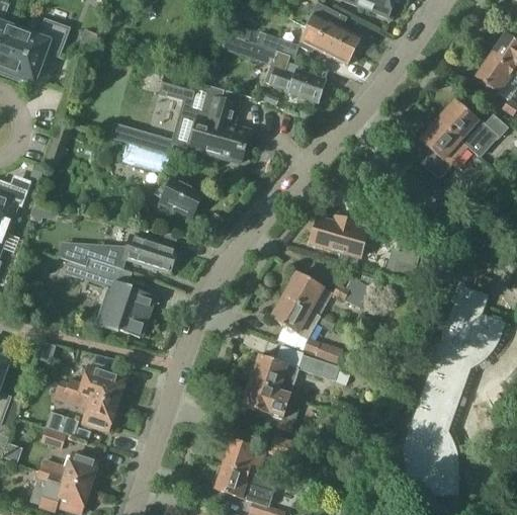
[(348,0),(389,16),(396,0),(398,1),(400,0),(348,0)]
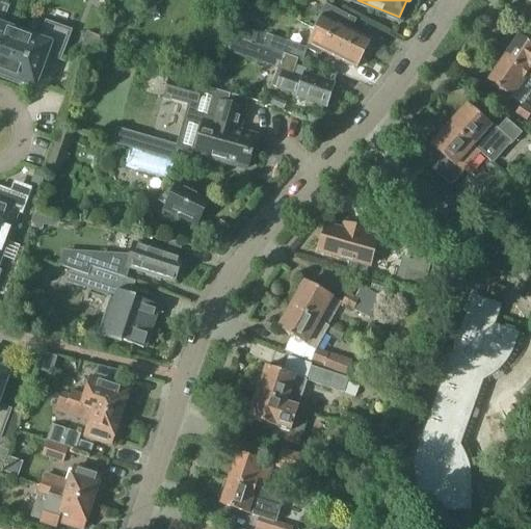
[(0,73),(4,76),(22,29),(2,22),(8,5),(0,1),(0,73)]
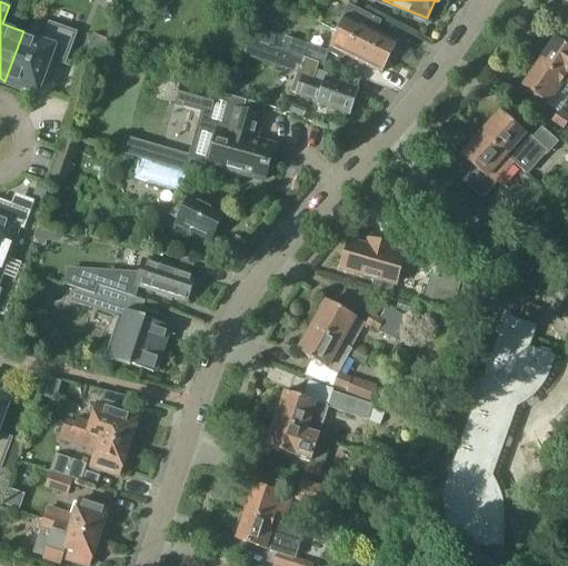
[(390,55),(398,38),(360,20),(350,15),(347,13),(347,16),(340,29),(390,55)]
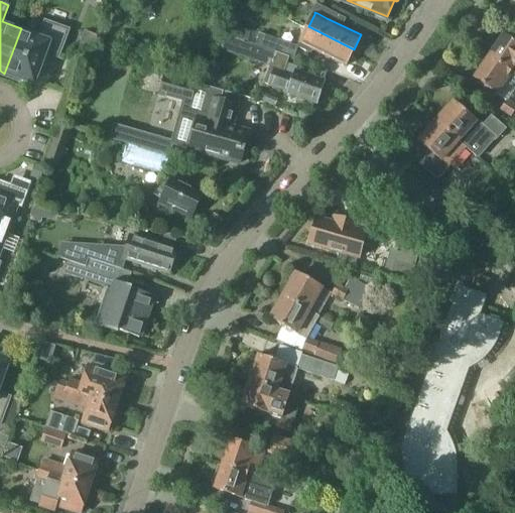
[(21,28),(4,74),(20,79),(21,76),(34,80),(44,52),(47,50),(59,55),(70,27),(45,18),(39,35),(21,28)]
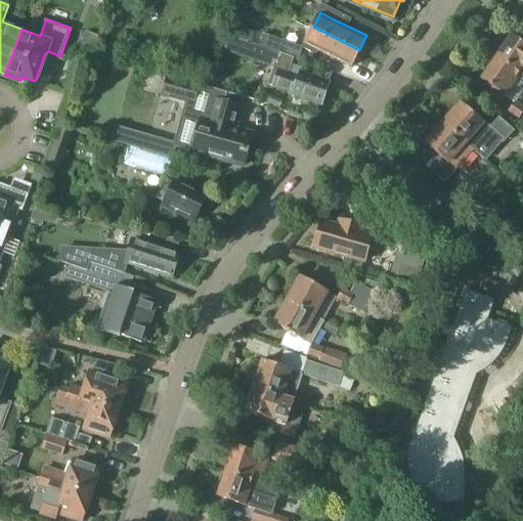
[(230,34),(230,35),(232,35),(252,39),(252,41),(253,41),(254,36),(255,30),(244,28),(244,24),(231,20),(230,34)]
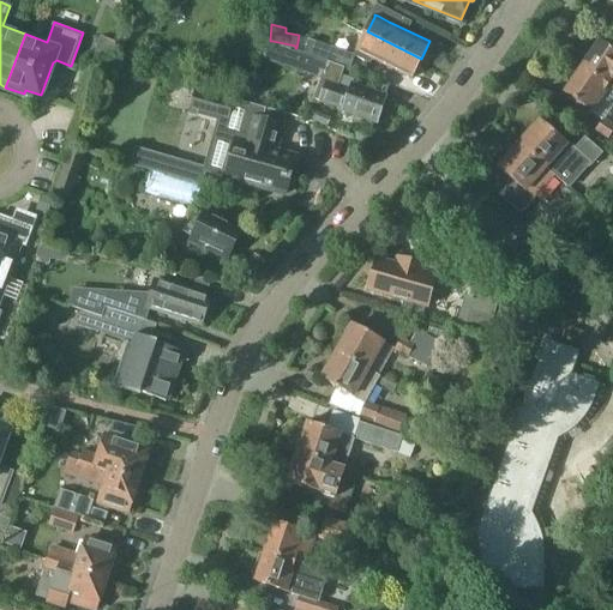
[(421,59),(367,31),(356,53),(371,60),(373,56),(413,76),(421,59)]
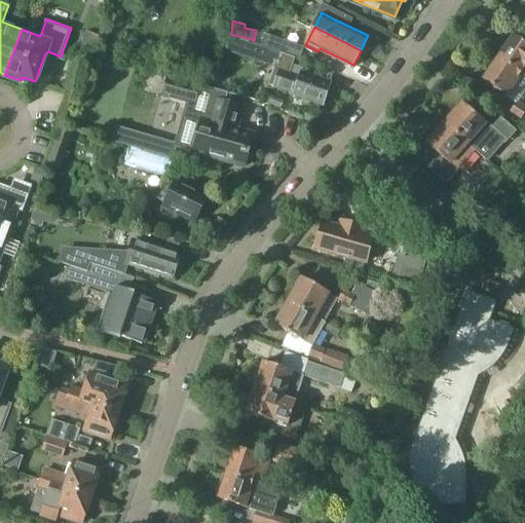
[(95,50),(101,34),(87,30),(81,45),(95,50)]
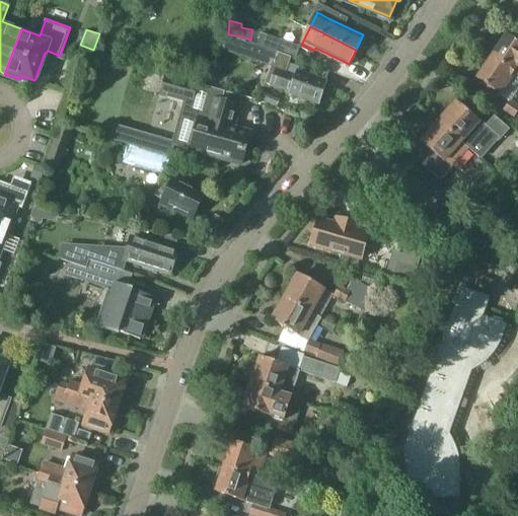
[(278,51),(282,39),(263,31),(259,44),(260,44),(278,51)]
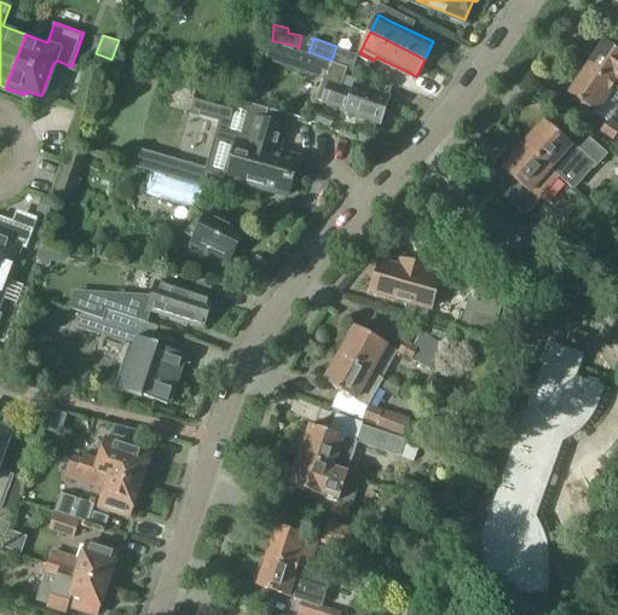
[(589,65),(616,83),(617,85),(617,46),(606,39),(589,65)]
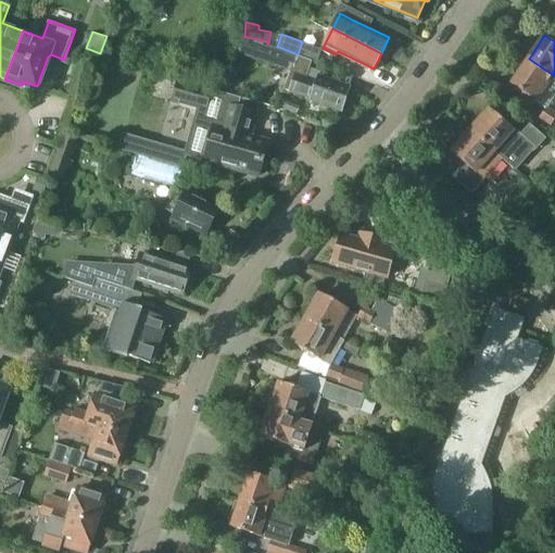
[(264,44),(259,58),(265,60),(291,68),(292,68),(297,55),(298,54),(278,47),(278,48),(277,49),(267,46),(267,45),(264,44)]
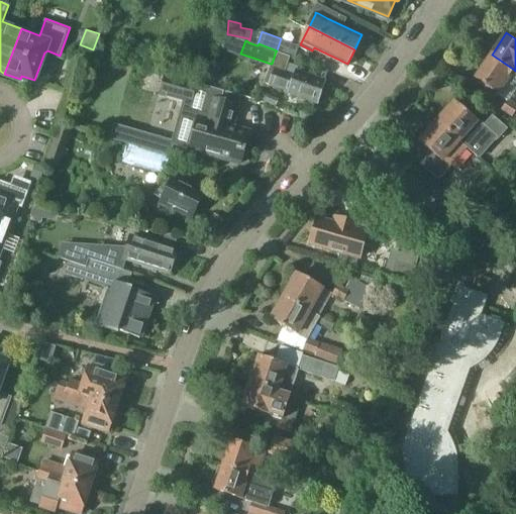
[(514,70),(492,55),(477,77),(488,84),(485,88),(497,96),(514,70)]
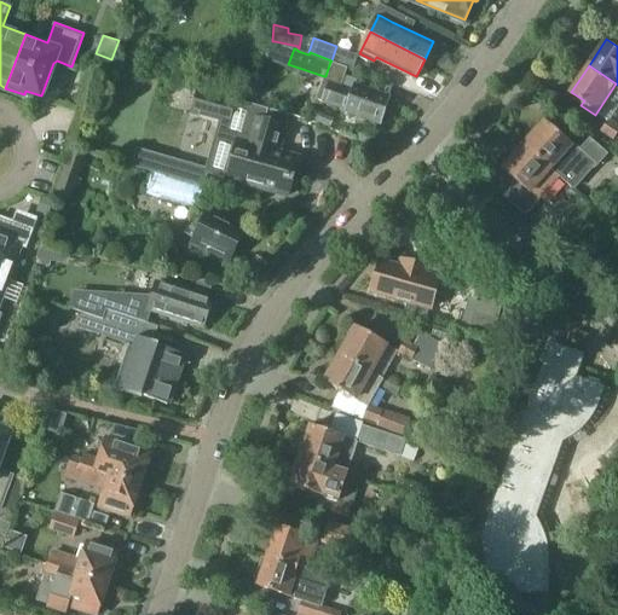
[(324,76),(317,97),(347,106),(346,110),(381,122),(391,93),(357,81),(358,79),(347,75),(345,81),(344,83),(342,82),(330,79),(325,76),(324,76)]
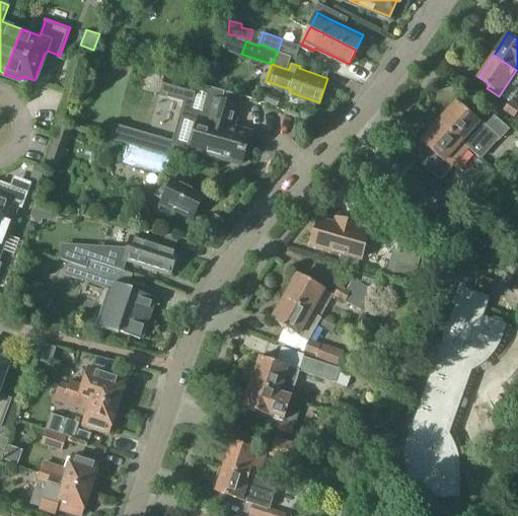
[(166,74),(160,93),(183,99),(180,111),(172,143),(191,148),(241,162),(250,130),(231,125),(233,117),(235,118),(239,104),(242,94),(226,89),(166,74)]
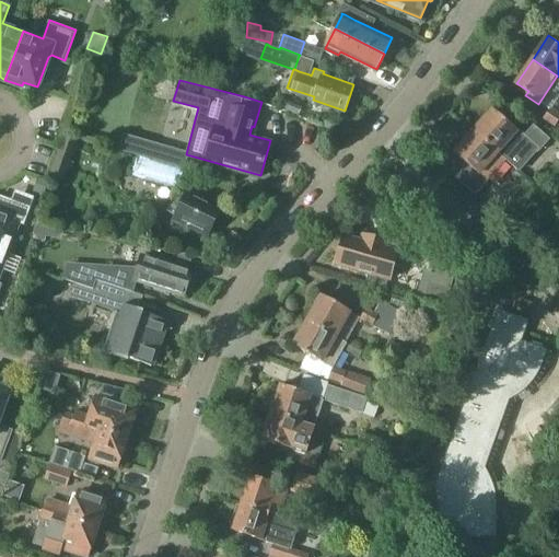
[(558,109),(551,105),(544,118),(555,126),(558,118),(558,109)]
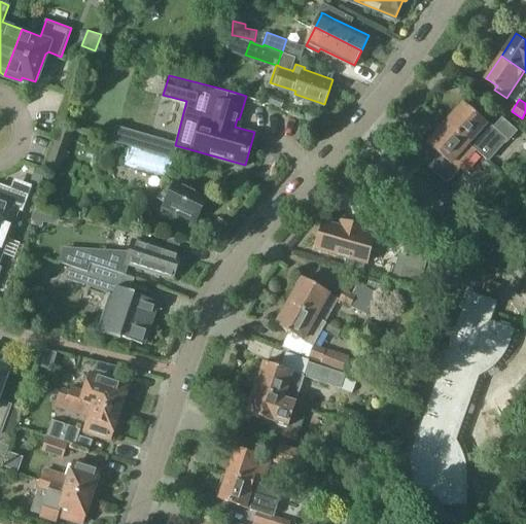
[(465,101),(448,121),(477,148),(490,159),(507,138),(488,120),(465,101)]
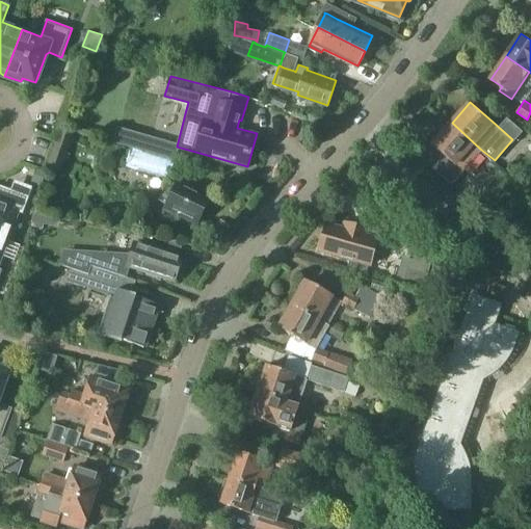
[(452,123),(433,143),(445,154),(434,166),(454,184),(466,170),(465,168),(481,150),(452,123)]
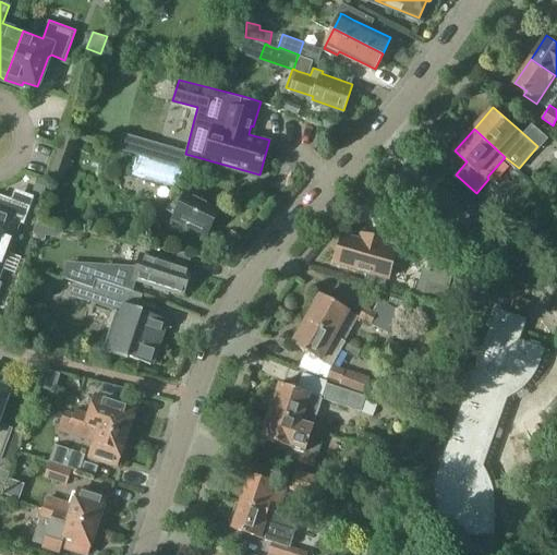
[(148,156),(164,160),(168,145),(153,141),(148,156)]
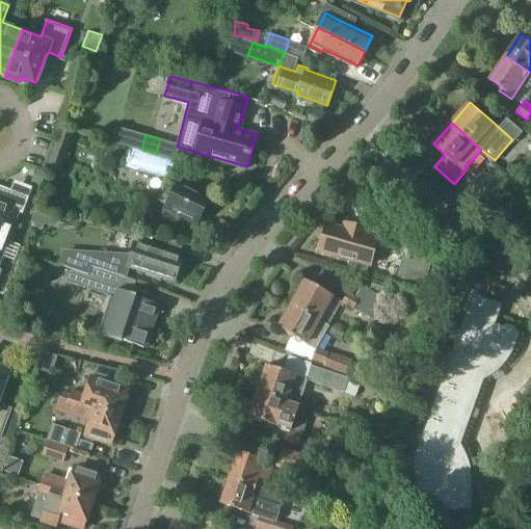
[(171,176),(176,160),(165,157),(132,148),(128,163),(171,176)]
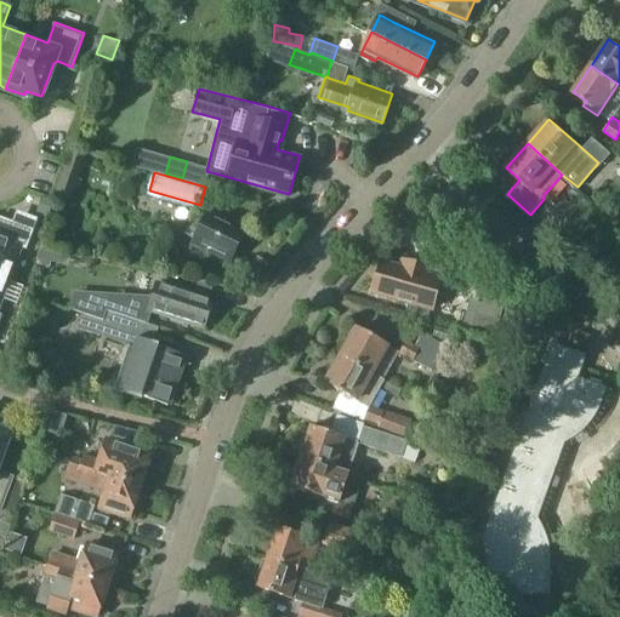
[(49,212),(51,205),(53,199),(44,195),(41,203),(39,209),(49,212)]
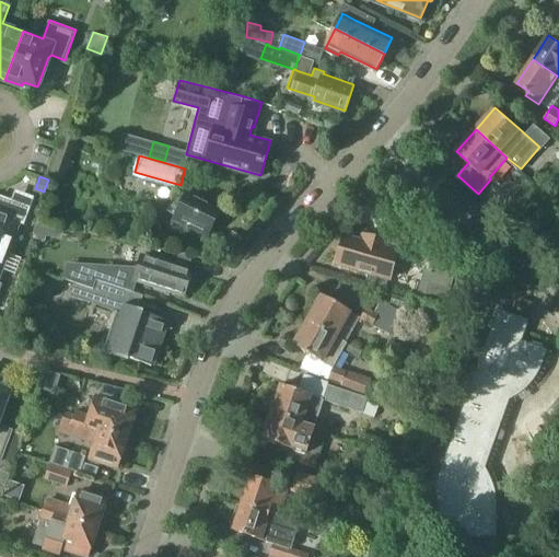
[(186,194),(176,189),(166,208),(177,213),(176,216),(208,232),(221,207),(201,197),(204,194),(189,187),(186,194)]
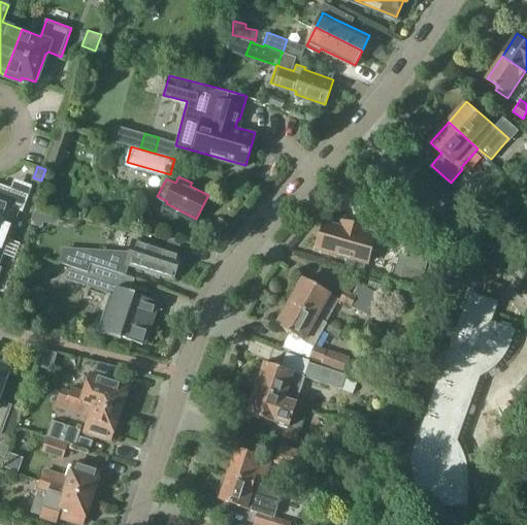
[(197,187),(208,193),(212,185),(201,178),(197,187)]
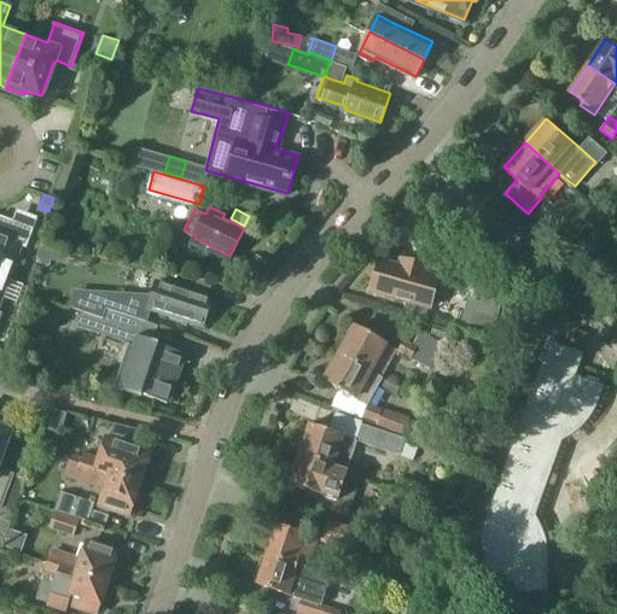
[(0,273),(10,276),(22,243),(27,245),(33,227),(0,214),(0,273)]
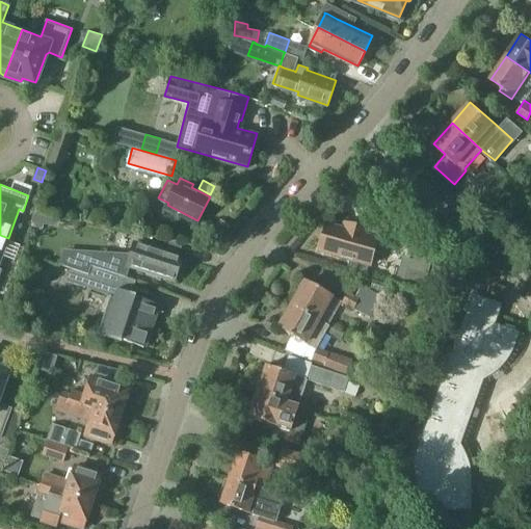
[(349,229),(327,222),(320,249),(371,264),(378,237),(387,234),(390,220),(385,219),(387,209),(371,205),(368,214),(366,214),(363,227),(351,223),(349,229)]
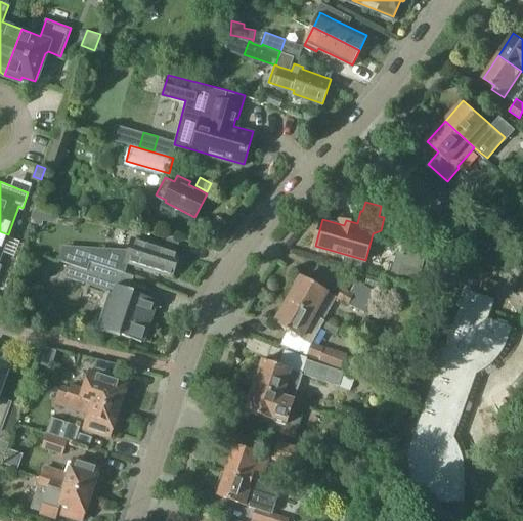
[(35,207),(32,221),(43,224),(46,209),(35,207)]
